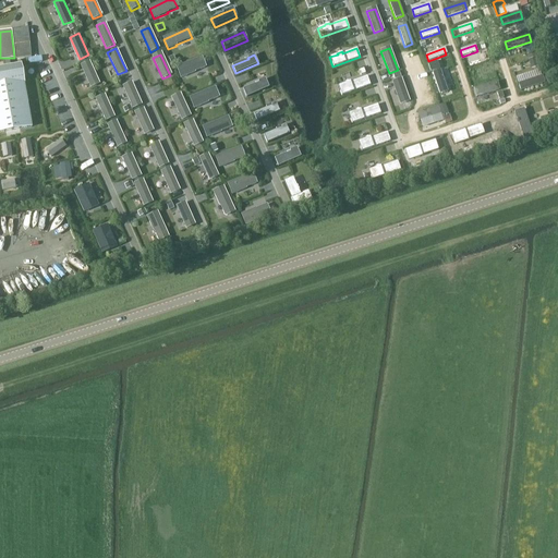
[(203,56),(177,65),(181,75),(206,64),(203,56)]
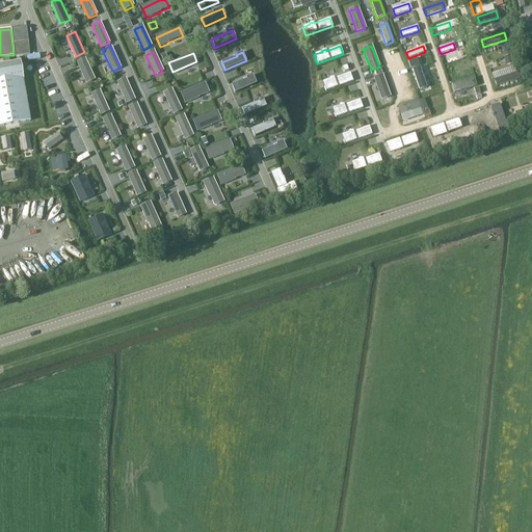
[(444,56),(446,62),(453,59),(450,53),(444,56)]
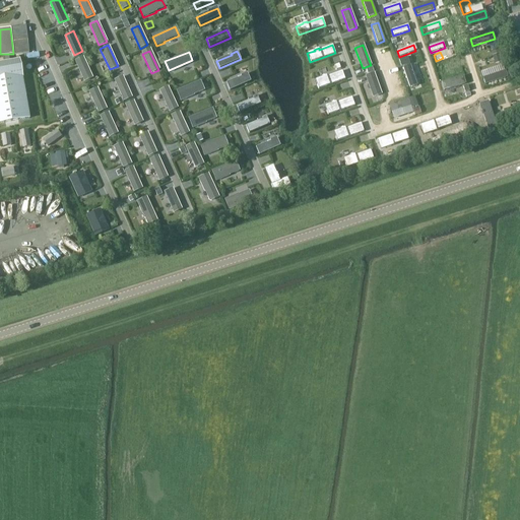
[(93,75),(83,54),(75,58),(84,80),(93,75)]
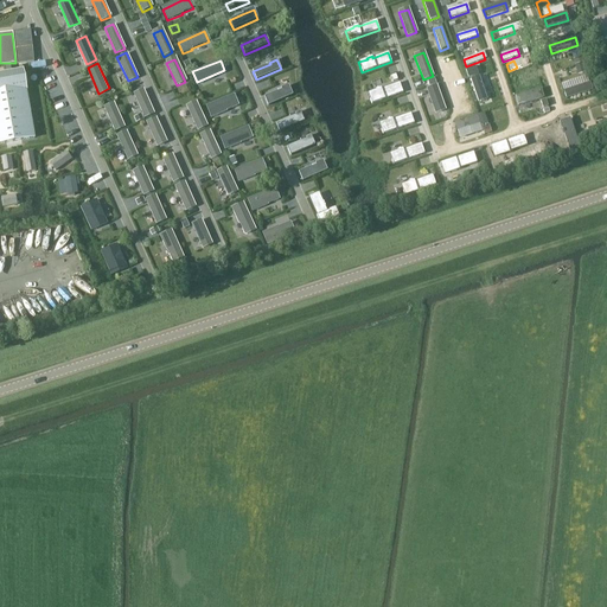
[(582,64),(575,66),(579,75),(585,72),(582,64)]
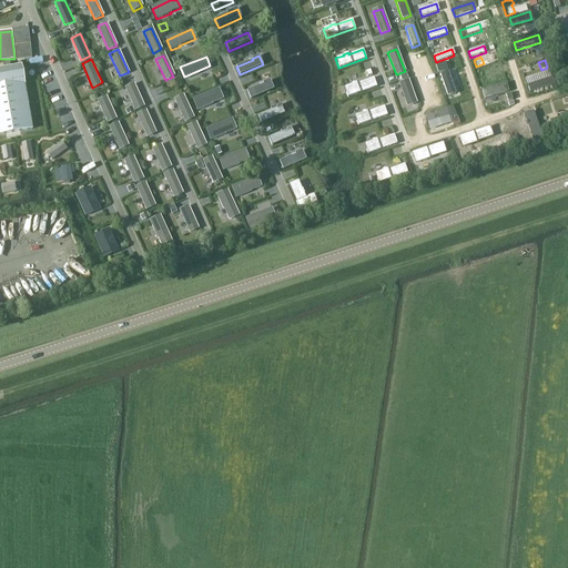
[(21,66),(0,68),(0,133),(32,129),(21,66)]
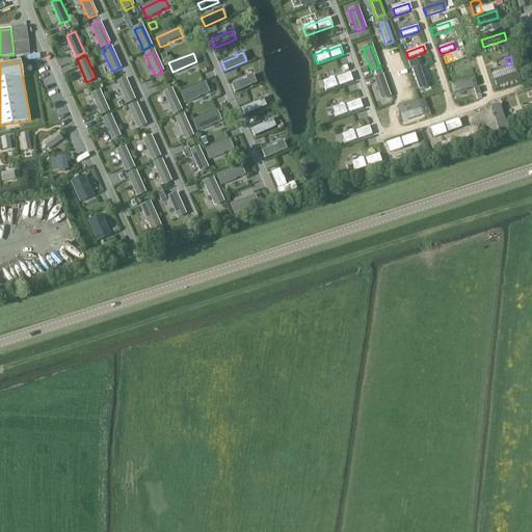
[(461,61),(443,68),(446,74),(463,68),(461,61)]
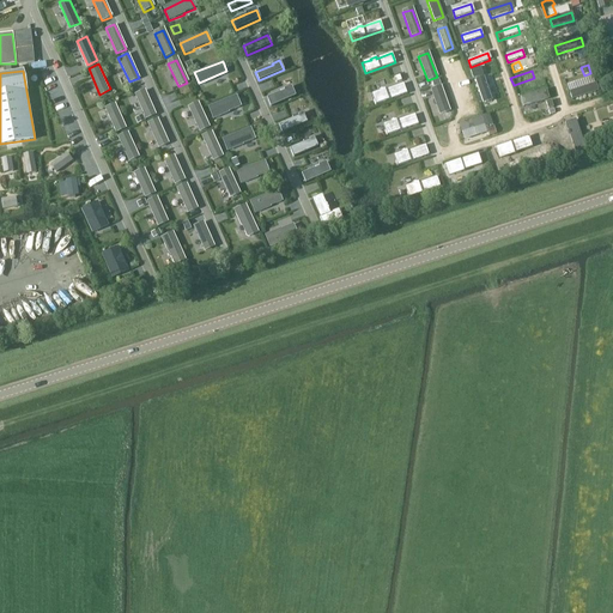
[(497,72),(475,80),(479,93),(502,85),(497,72)]
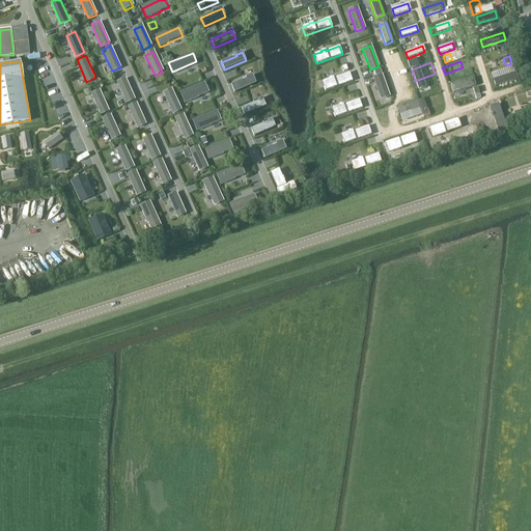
[(176,85),(198,77),(195,70),(174,78),(176,85)]
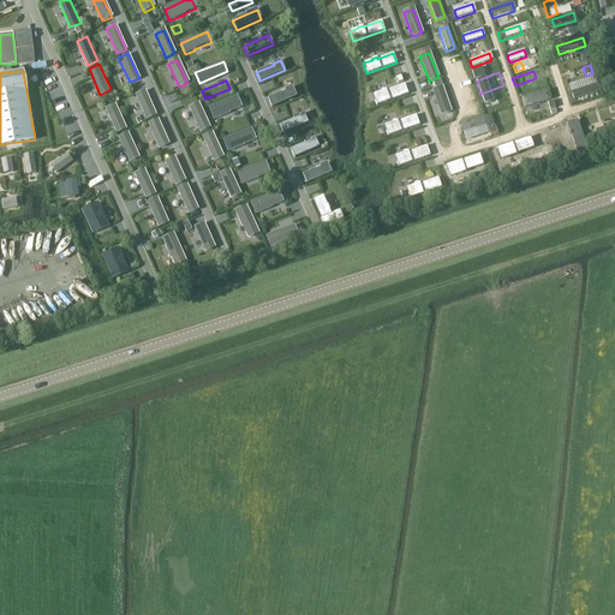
[(381,91),(372,95),(376,106),(408,94),(405,84),(386,90),(386,89),(381,90),(381,91)]
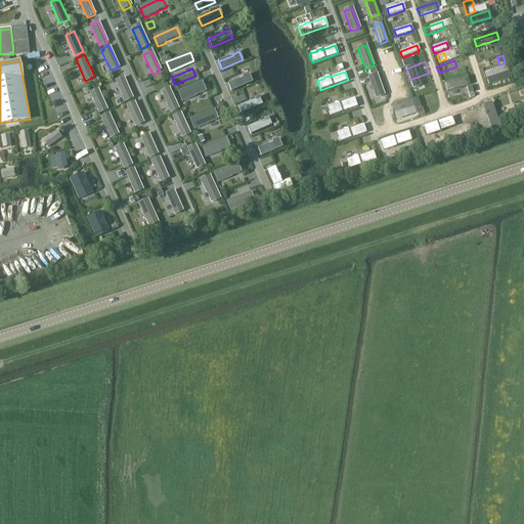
[(510,72),(486,79),(488,85),(512,78),(510,72)]
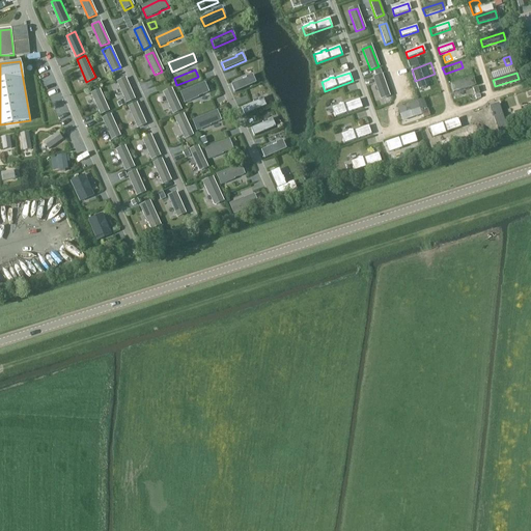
[(247,78),(231,85),(234,92),(256,83),(252,75),(246,77),(247,78)]
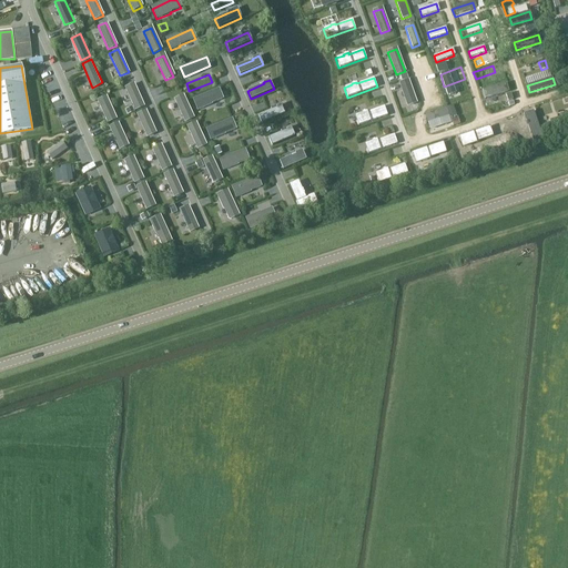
[(408,80),(399,83),(407,105),(416,103),(408,80)]
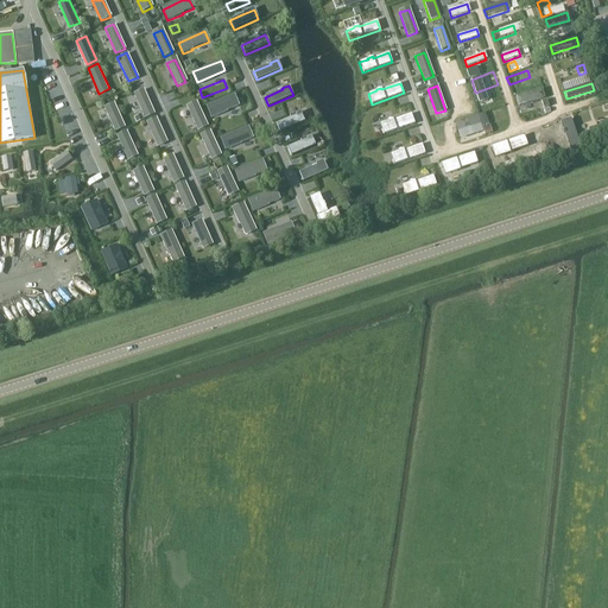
[(143,89),(133,93),(145,118),(153,114),(143,89)]
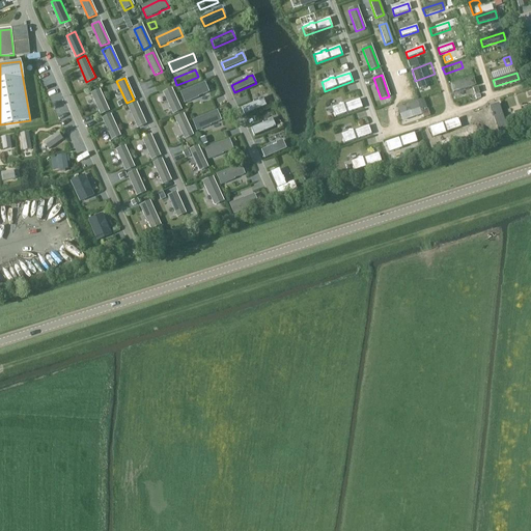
[(92,81),(78,85),(80,93),(94,89),(92,81)]
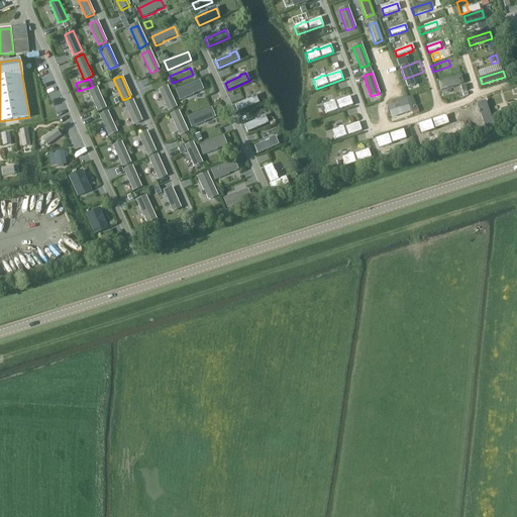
[(382,83),(385,95),(393,92),(391,86),(395,85),(393,80),(382,83)]
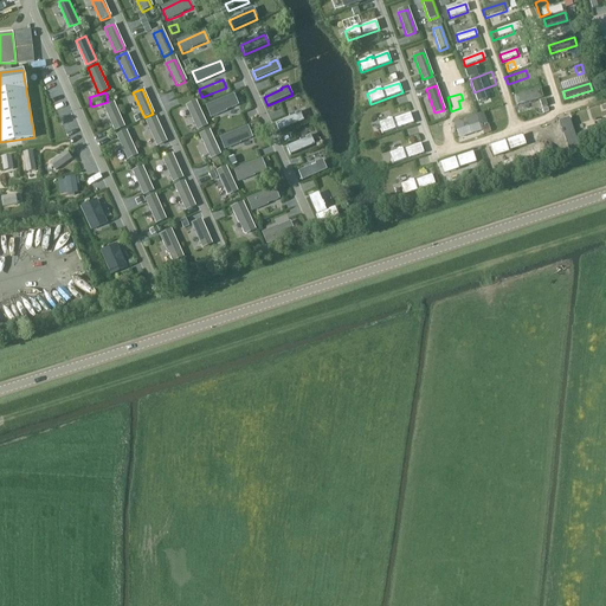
[(536,94),(514,100),(517,108),(539,102),(536,94)]
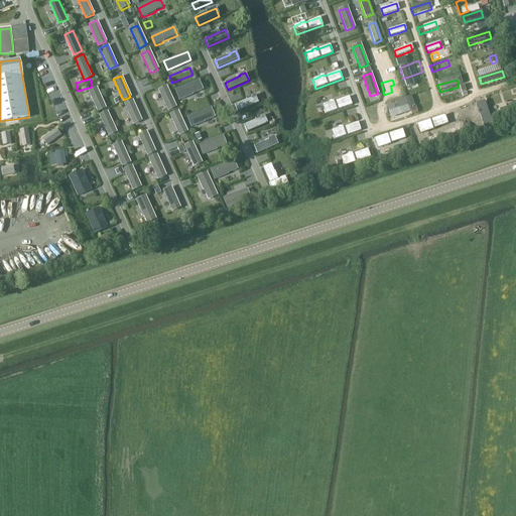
[(173,84),(174,89),(183,87),(182,81),(173,84)]
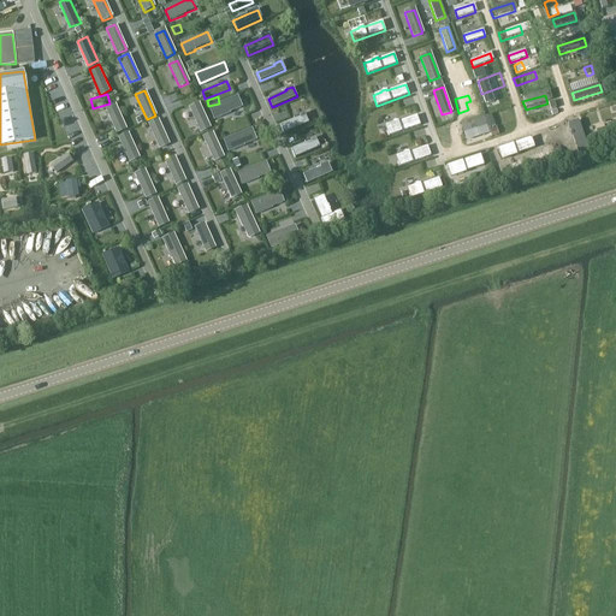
[(236,98),(209,110),(214,120),(230,114),(229,113),(241,108),(236,98)]
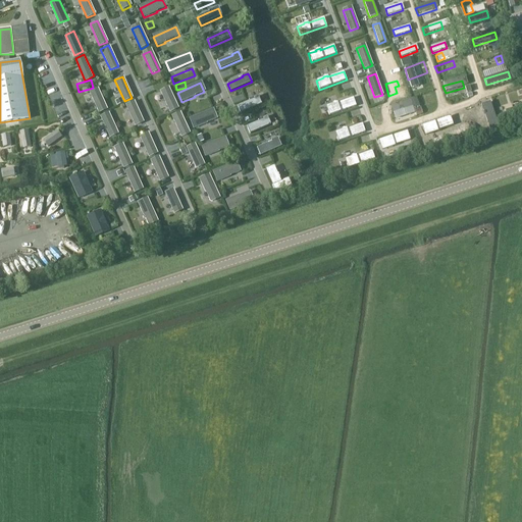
[(410,95),(427,90),(425,83),(408,89),(410,95)]
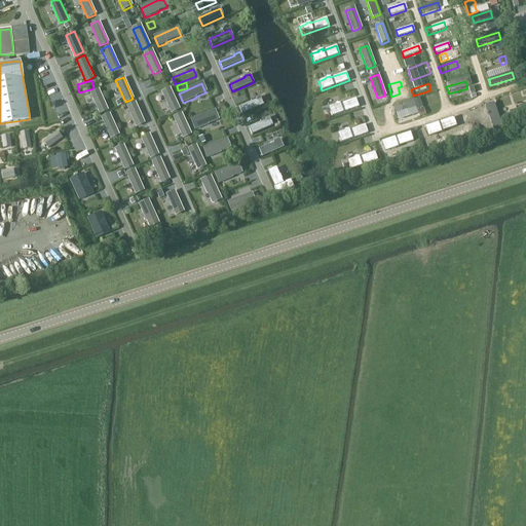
[(77,86),(69,88),(71,98),(79,96),(77,86)]
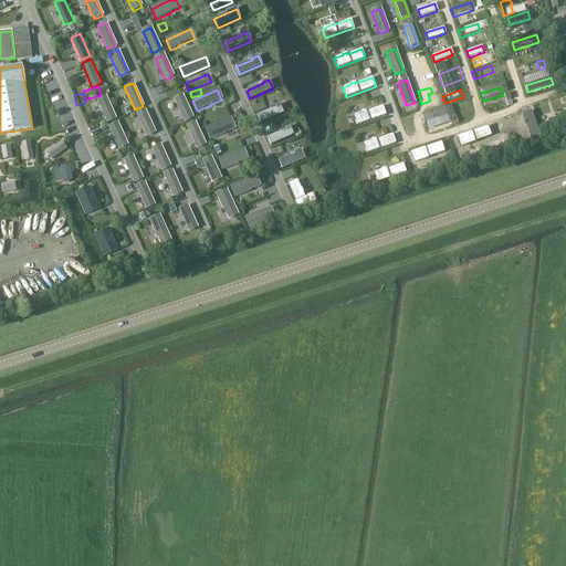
[(117,116),(107,94),(97,98),(107,121),(117,116)]
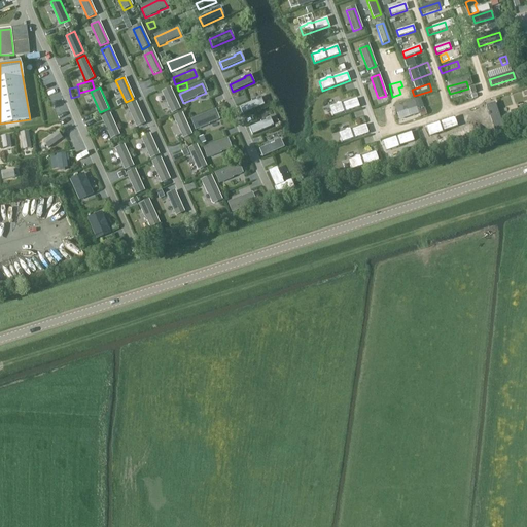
[(170,91),(162,94),(171,113),(179,110),(170,91)]
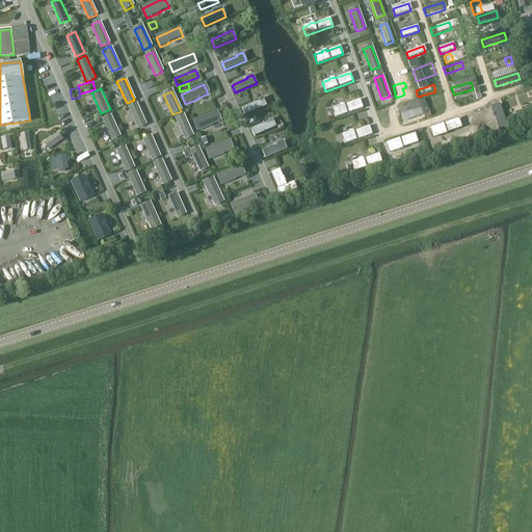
[(258,102),(242,108),(245,115),(267,106),(263,98),(257,100),(258,102)]
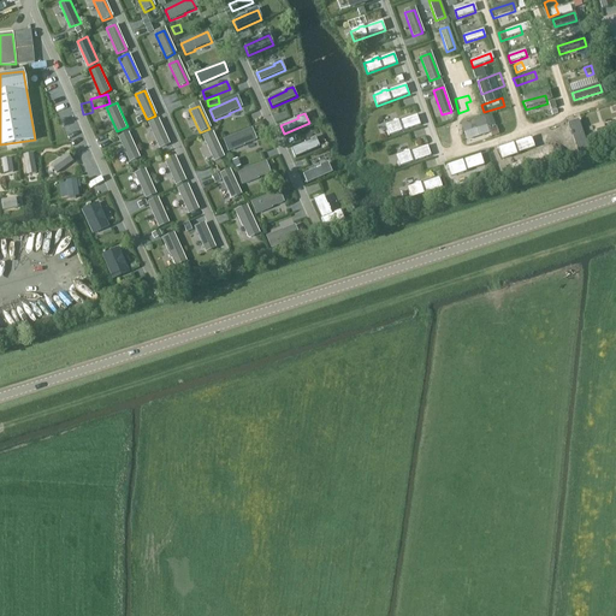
[(491,114),(461,125),(466,142),(489,134),(486,129),(495,125),(491,114)]
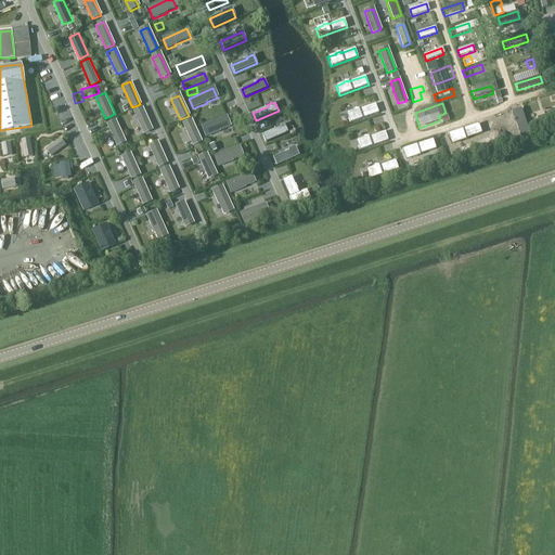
[(355,111),(347,114),(350,123),(362,118),(378,113),(375,104),(359,110),(358,107),(353,110),(355,111)]
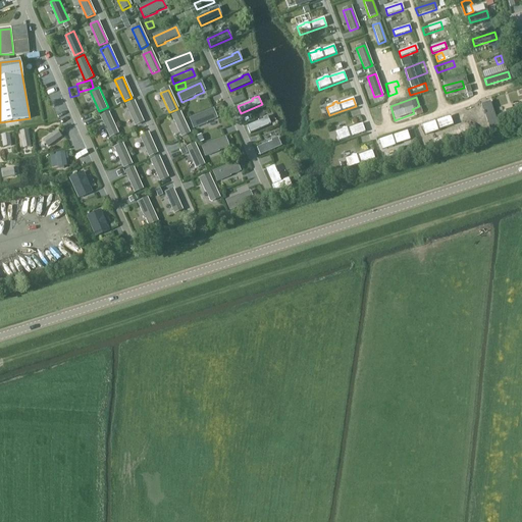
[(133,101),(125,104),(135,125),(143,122),(133,101)]
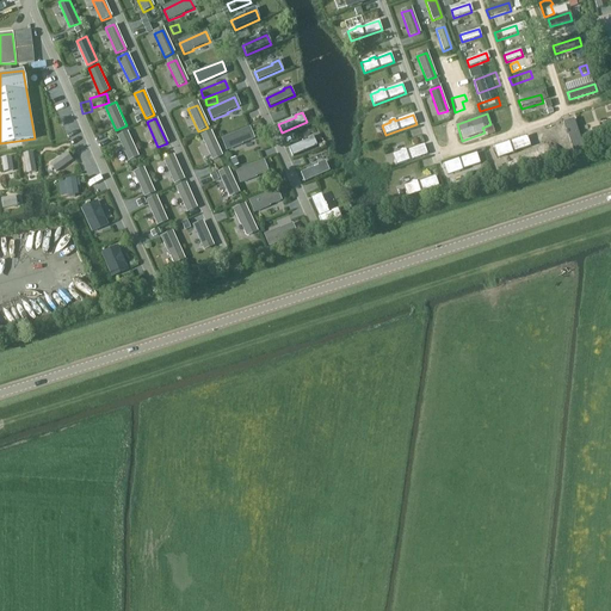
[(140,154),(129,130),(118,135),(129,159),(140,154)]
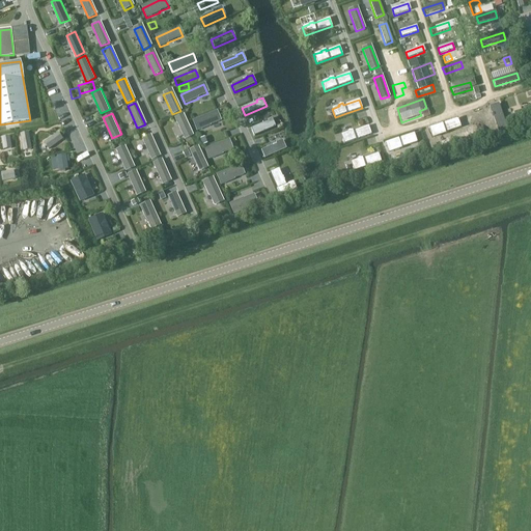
[(216,113),(193,122),(197,132),(211,127),(210,126),(220,121),(216,113)]
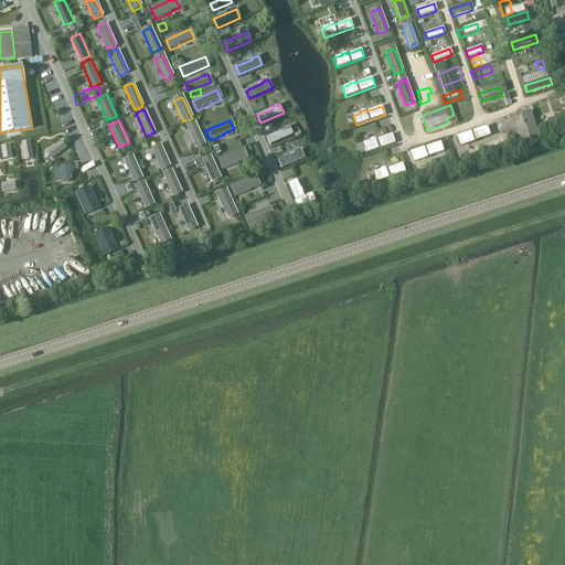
[(194,124),(187,127),(195,149),(204,145),(194,124)]
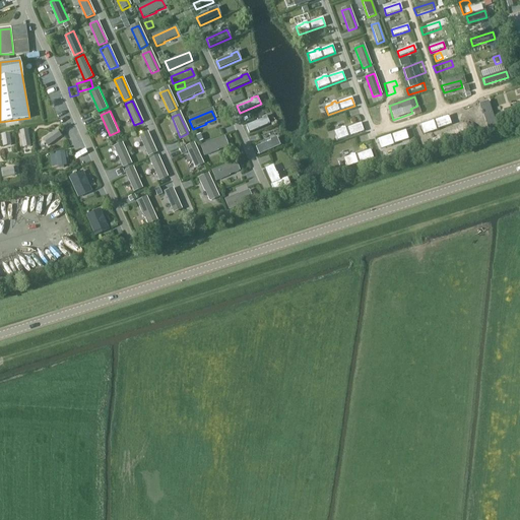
[(261,120),(246,126),(249,133),(270,124),(266,116),(260,119),(261,120)]
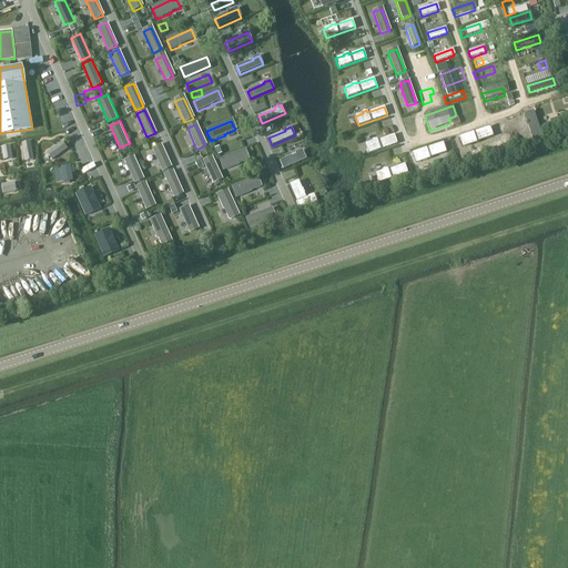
[(70,133),(51,139),(53,145),(71,140),(70,133)]
